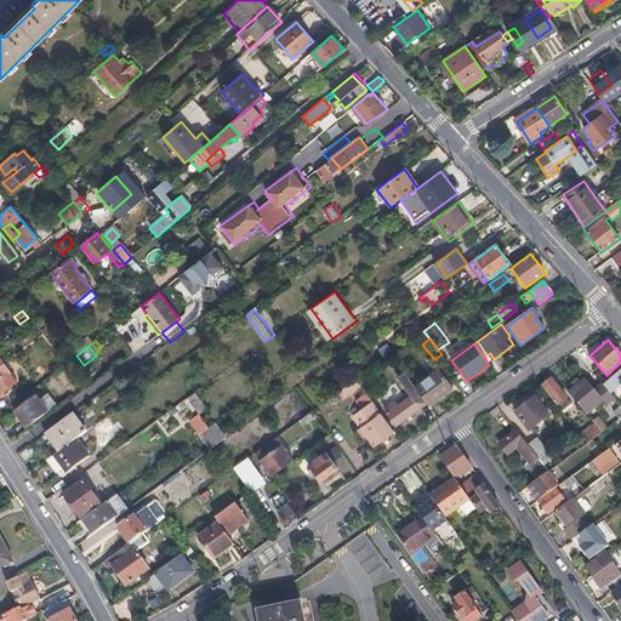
[(484,357),(488,364),(494,359),(490,353),(484,357)]
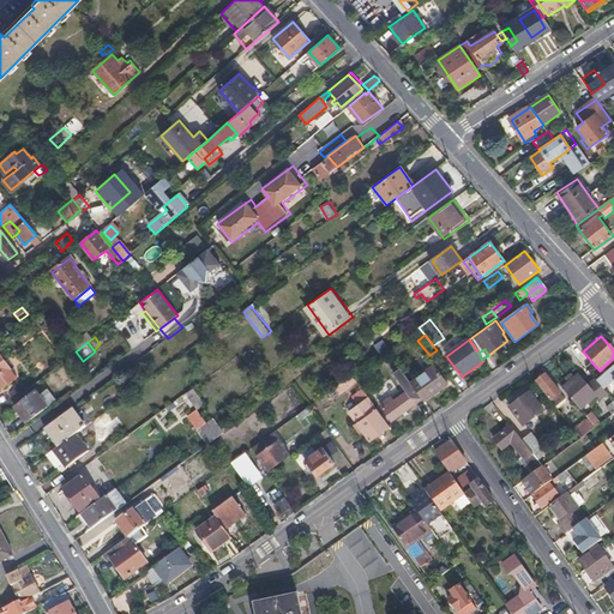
[(0,386),(1,387),(17,378),(0,354),(0,386)]
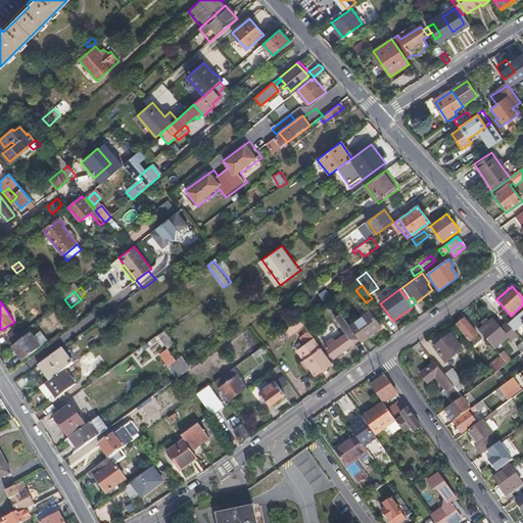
[(505,308),(498,314),(508,324),(513,319),(511,316),(505,308)]
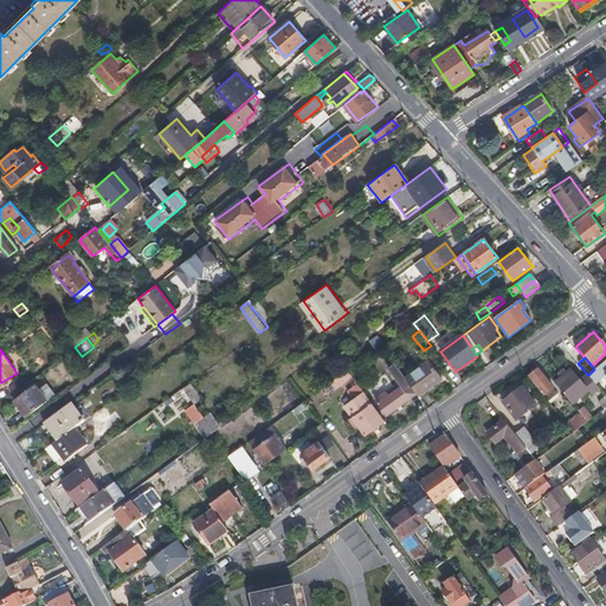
[(605,360),(594,369),(588,375),(591,379),(594,382),(605,373),(605,360)]
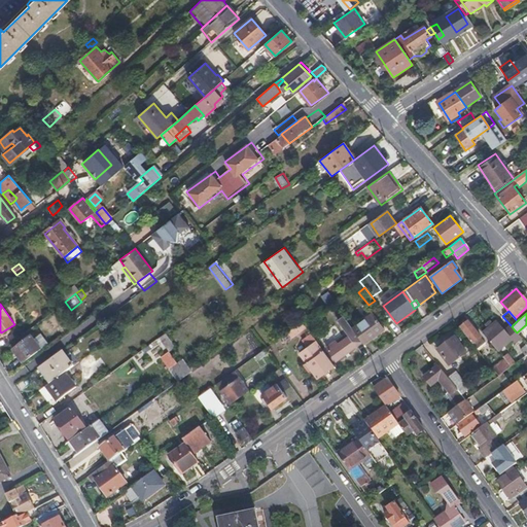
[(362,343),(364,345),(385,329),(374,314),(353,329),(362,343)]
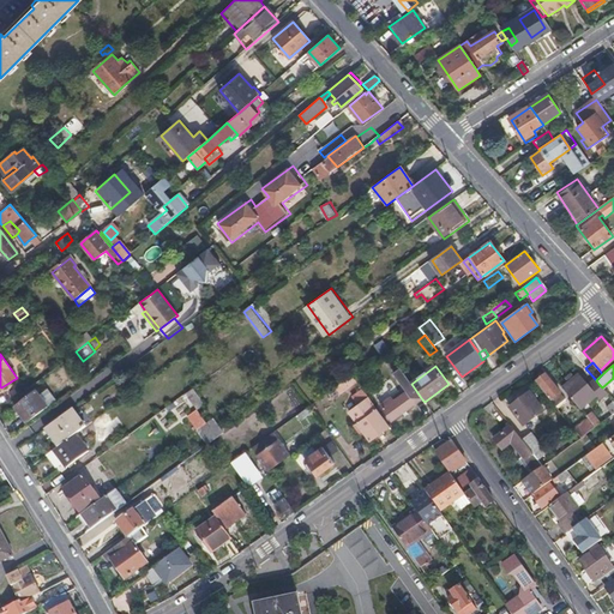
[(422,399),(411,384),(405,375),(401,368),(393,373),(399,380),(408,392),(395,402),(392,399),(383,405),(386,408),(384,410),(391,421),(422,399)]
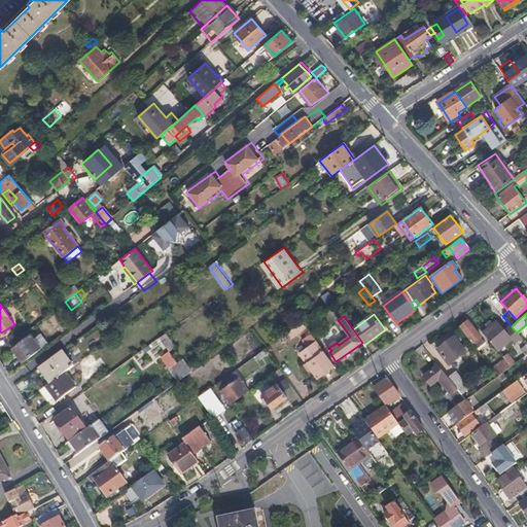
[(303,321),(292,329),(295,335),(307,327),(303,321)]
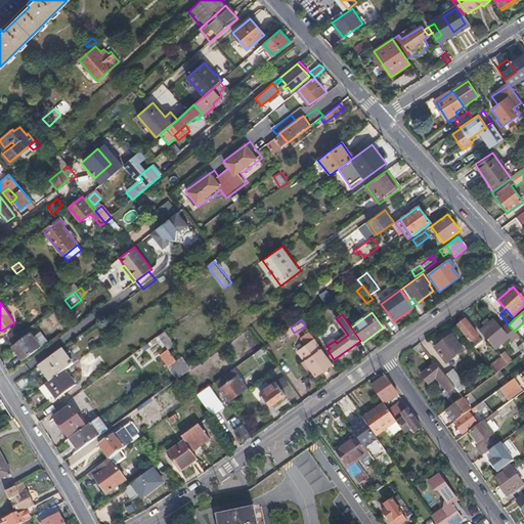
[(465,319),(457,323),(470,341),(477,336),(465,319)]
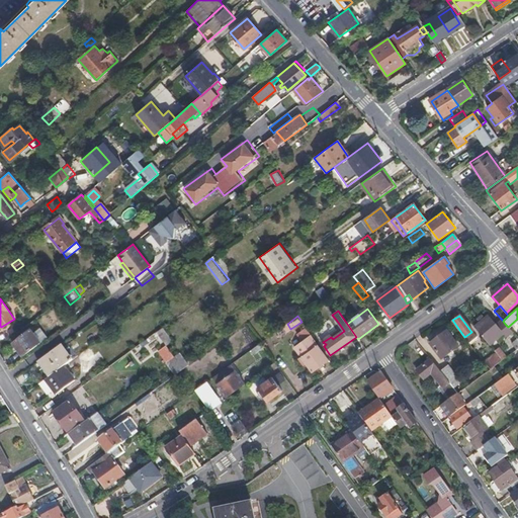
[(514,352),(517,348),(517,339),(508,327),(505,324),(498,329),(491,320),(486,323),(483,319),(479,322),(482,326),(475,330),(489,349),(504,339),(514,352)]
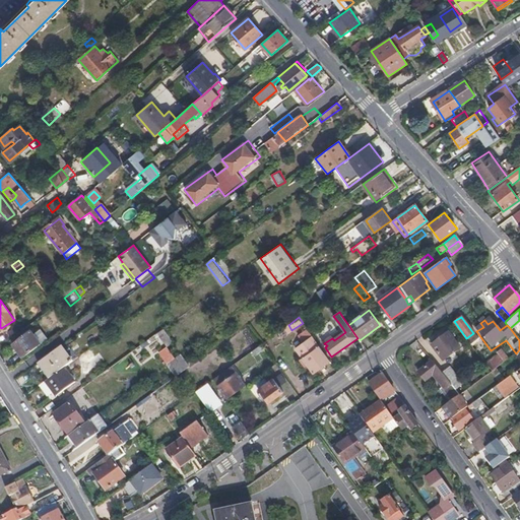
[(33,336),(40,344),(47,339),(39,330),(33,336)]
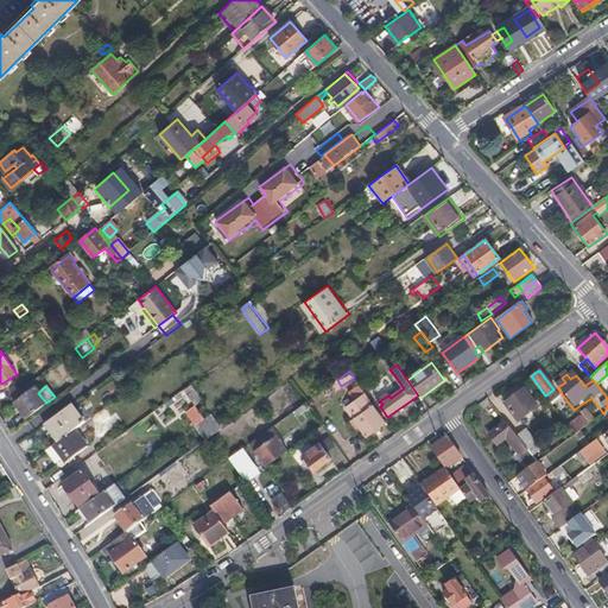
[(525,387),(505,403),(518,419),(538,405),(525,387)]
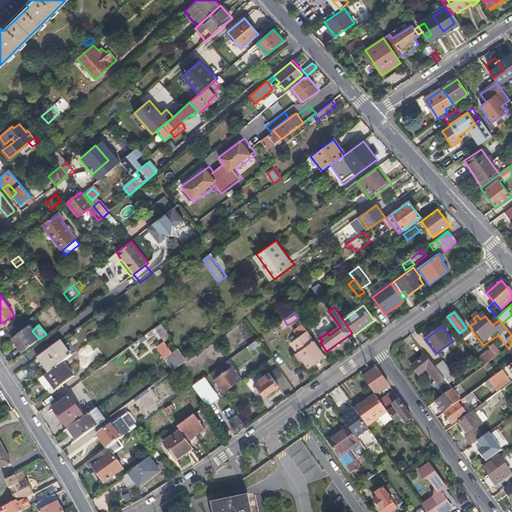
[(21,354),(39,339),(32,331),(29,327),(11,341),(21,354)]
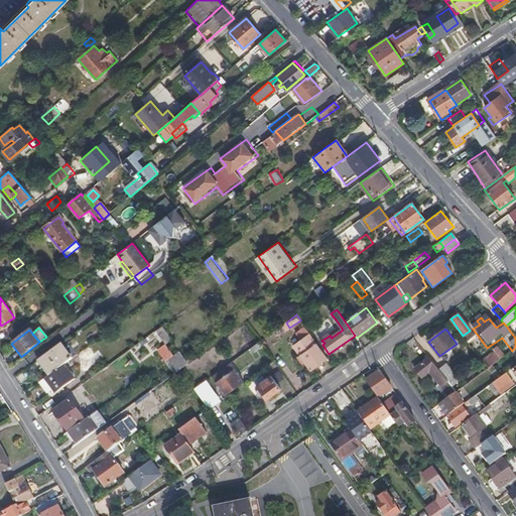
[(293,347),(310,372),(328,360),(309,336),(293,347)]
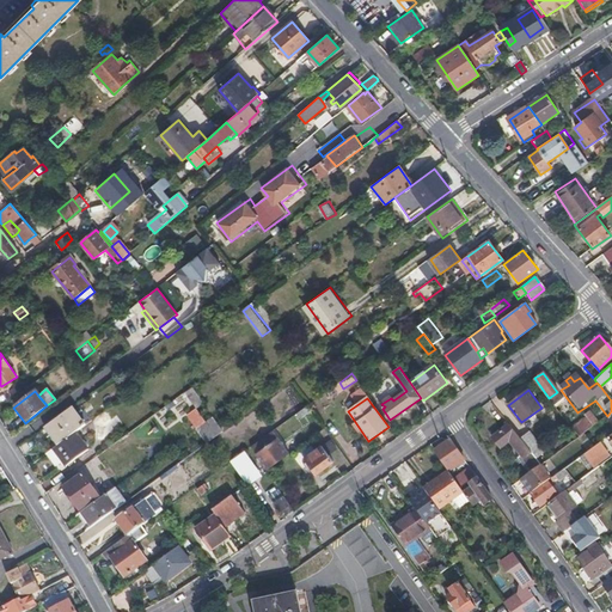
[(185,408),(189,414),(195,409),(191,403),(185,408)]
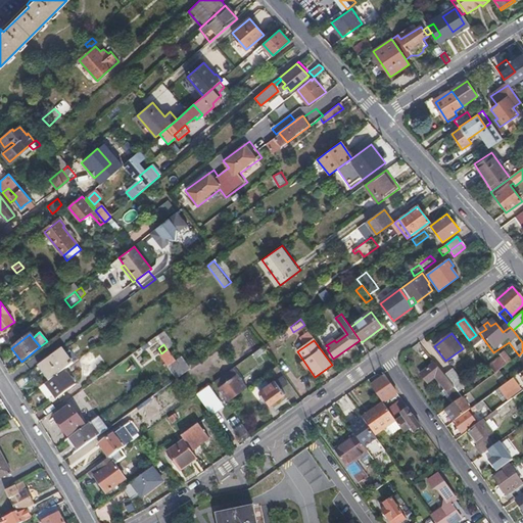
[(62,371),(63,370),(73,363),(61,348),(37,366),(48,381),(62,371)]
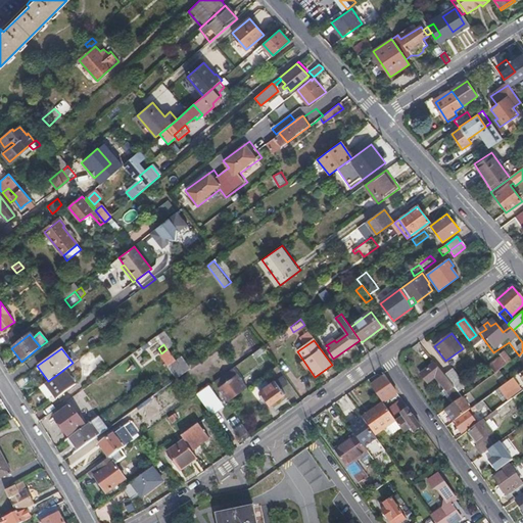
[(159,354),(168,366),(176,361),(167,349),(161,353),(159,354)]
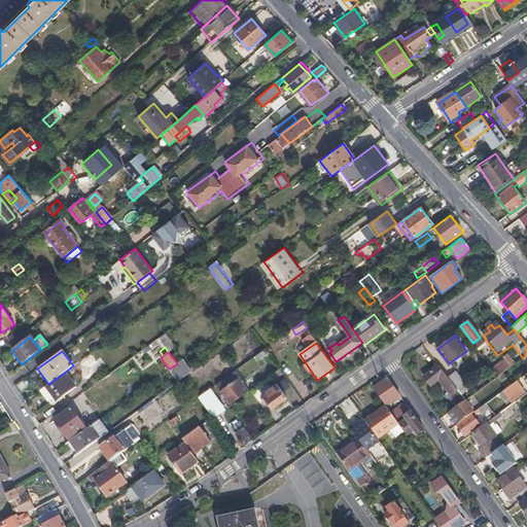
[(526,354),(523,358),(516,363),(521,371),(526,365),(526,354)]
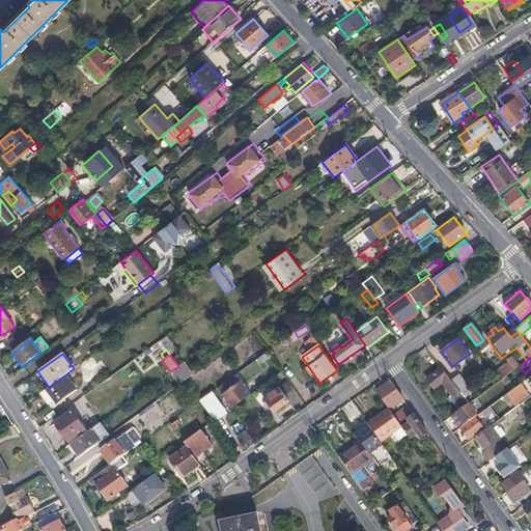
[(503,361),(505,364),(511,372),(515,369),(507,359),(503,361)]
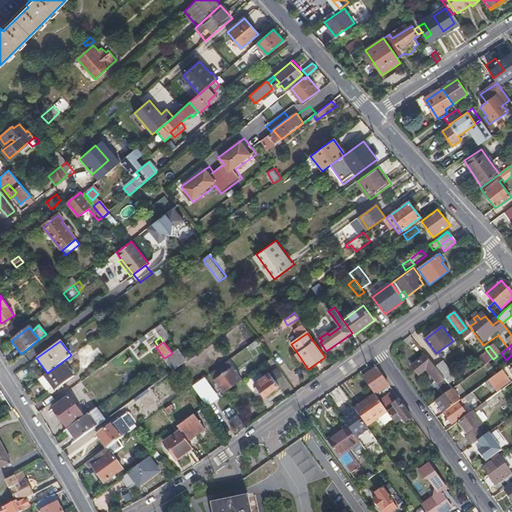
[(178,349),(172,353),(180,365),(186,361),(178,349)]
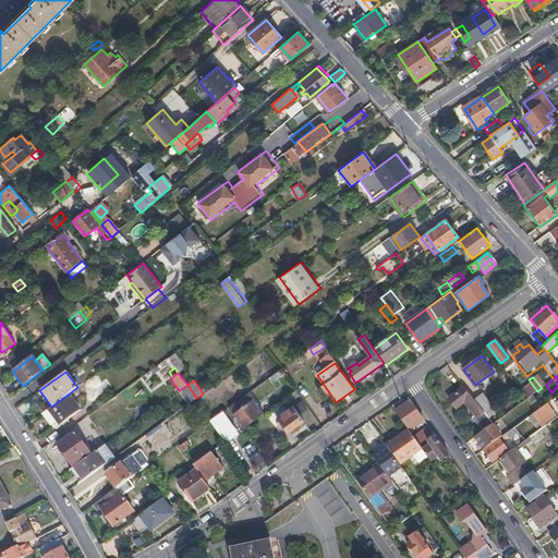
[(531,383),(520,391),(525,400),(531,396),(537,391),(531,383)]
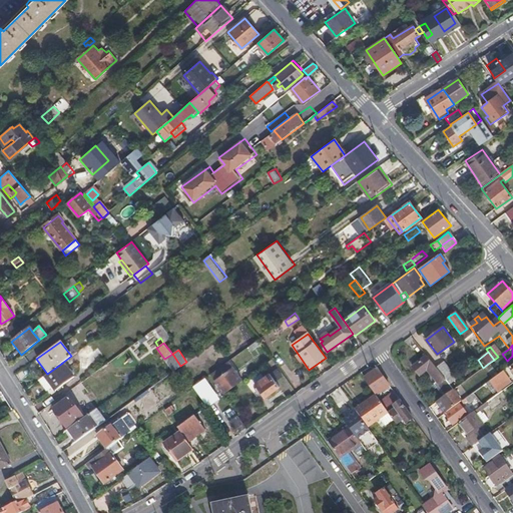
[(172,354),(164,359),(173,372),(180,366),(172,354)]
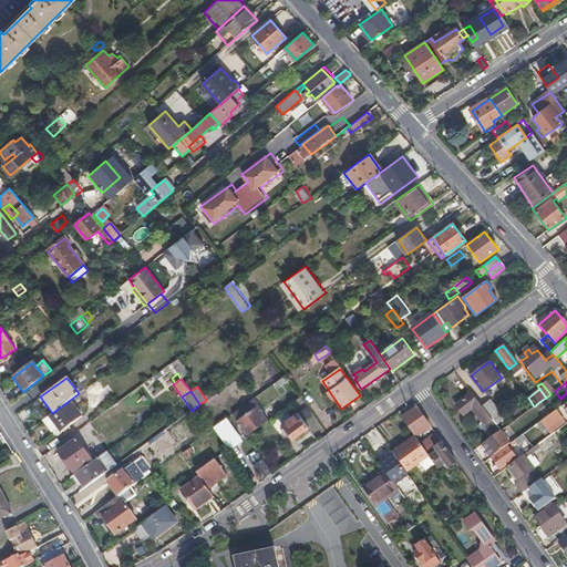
[(482,408),(471,392),(456,403),(463,413),(470,409),(491,437),(500,432),(495,425),(482,408)]
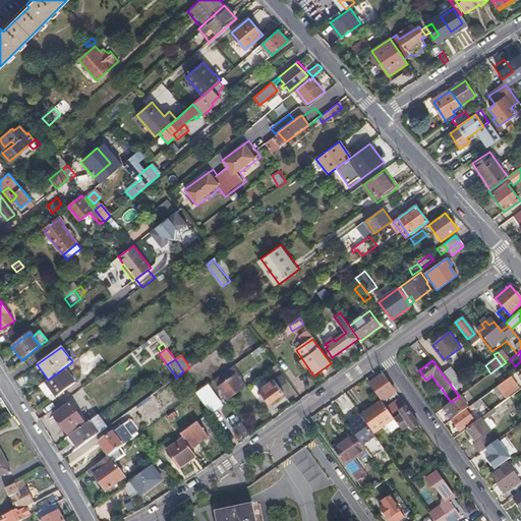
[(213,380),(227,400),(245,387),(232,366),(213,380)]
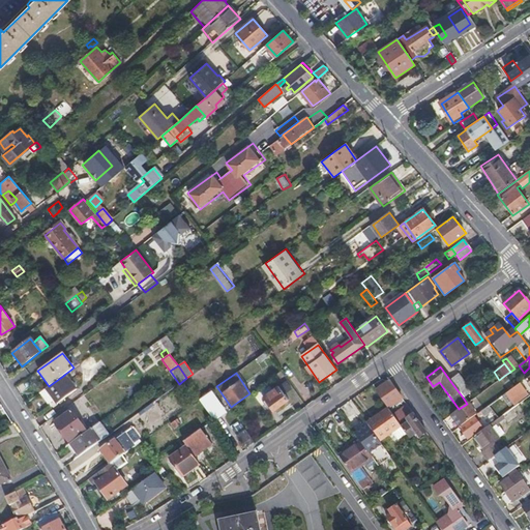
[(49,386),(46,388),(54,400),(57,404),(76,390),(64,375),(63,376),(49,386)]
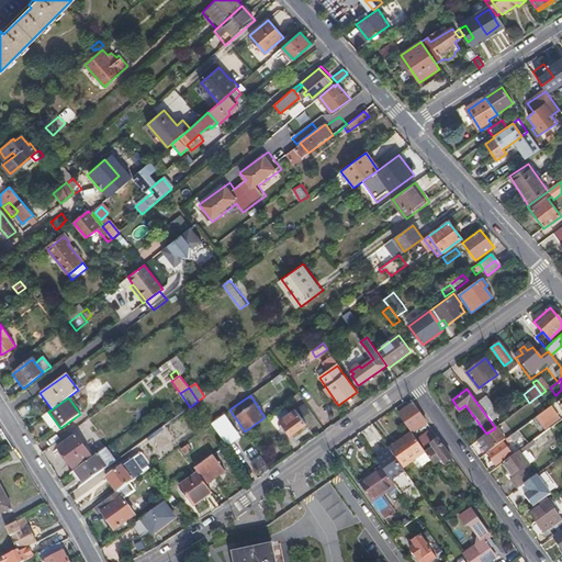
[(485,398),(478,404),(491,422),(499,416),(485,398)]
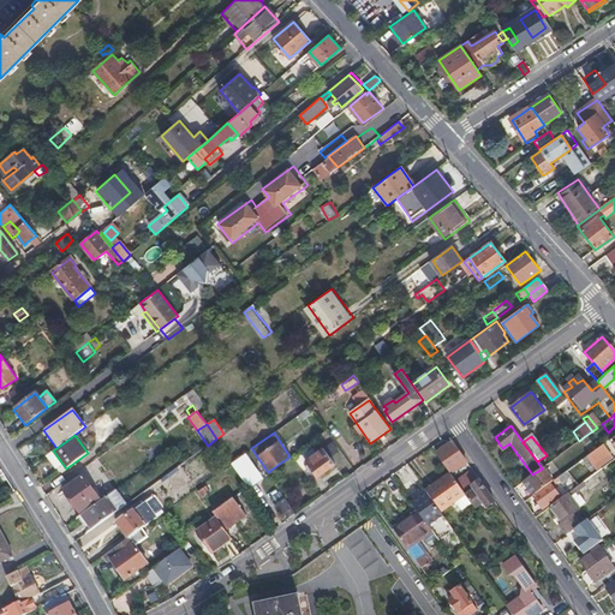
[(336,461),(344,455),(334,442),(326,447),(336,461)]
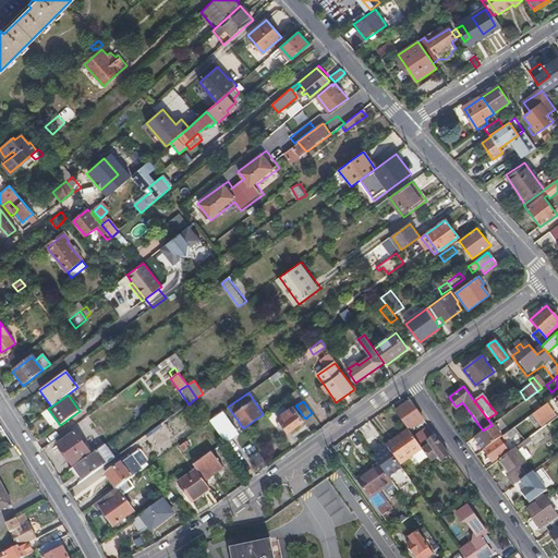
[(409,429),(423,419),(411,401),(409,401),(395,411),(409,429)]
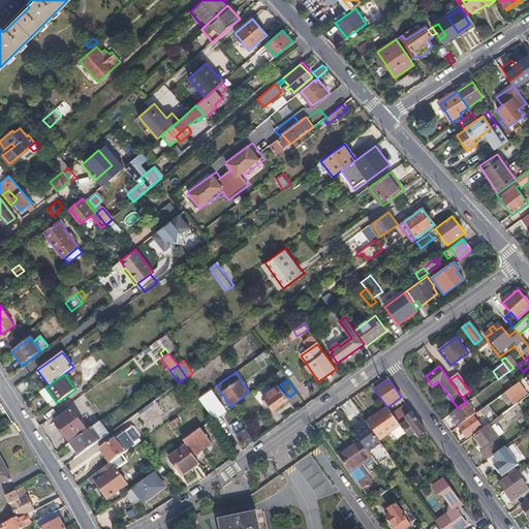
[(523,389),(519,381),(511,386),(505,392),(510,399),(523,389)]
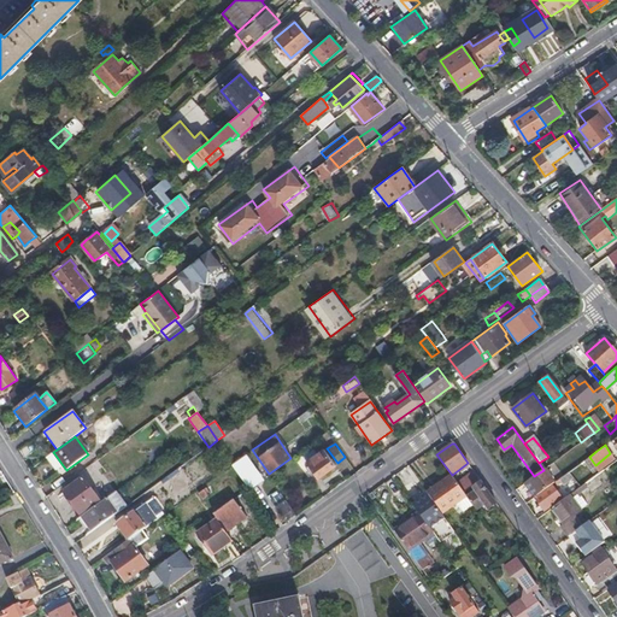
[(318,480),(336,466),(324,450),(306,463),(318,480)]
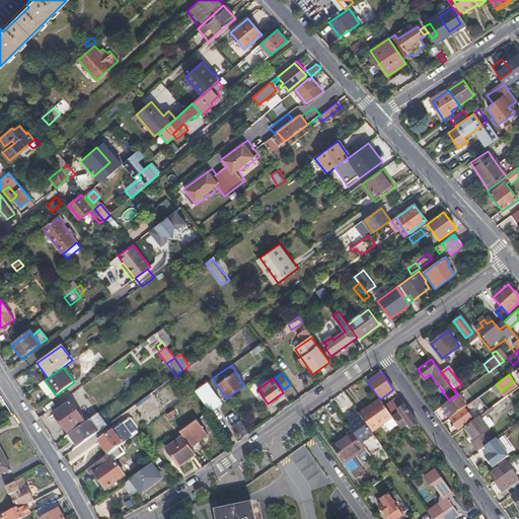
[(45,380),(39,384),(47,395),(53,391),(45,380)]
